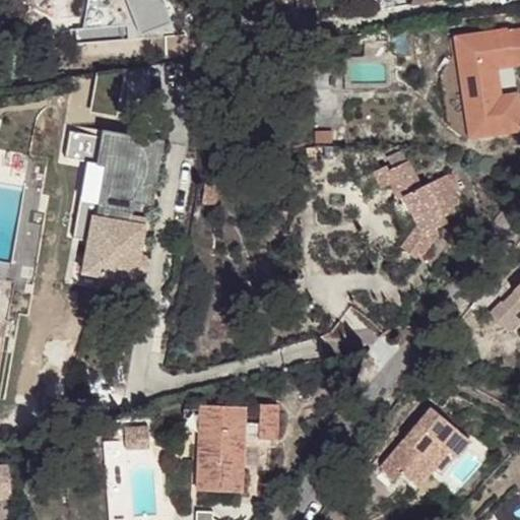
[(496,67),(495,61),(512,59),(511,51),(519,49),(519,28),(508,30),(508,28),(454,37),(469,138),(519,130),(519,111),(517,92),(500,95),(496,67)]
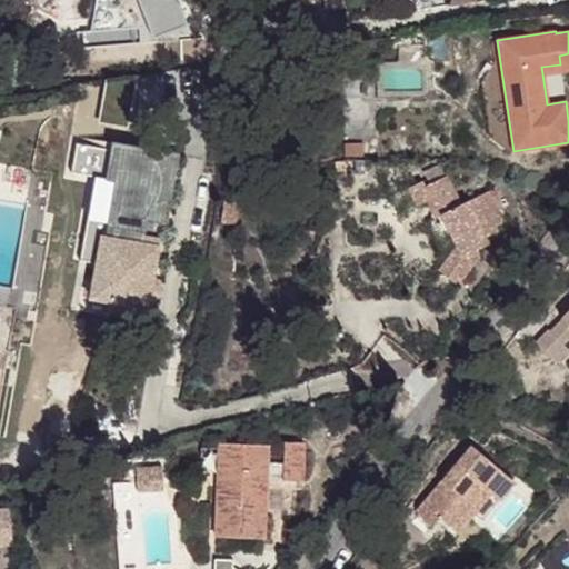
[(560,65),(541,67),(542,73),(568,69),(568,53),(559,56),(560,65)]
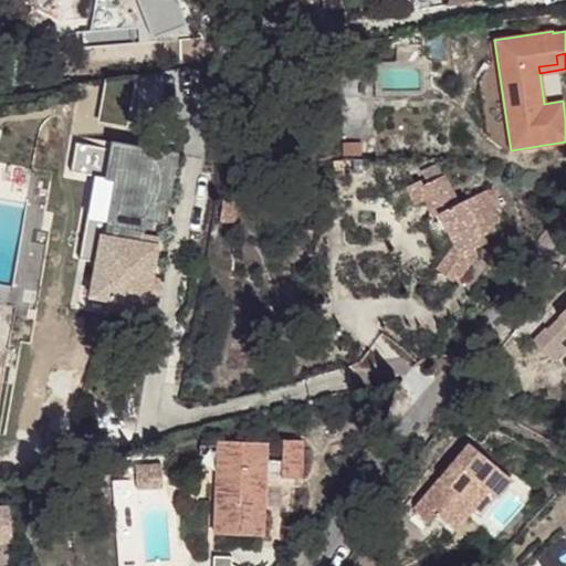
[(83,145),(79,175),(93,177),(81,260),(94,262),(90,296),(148,305),(149,300),(153,275),(159,237),(143,233),(145,218),(161,220),(171,159),(83,145)]
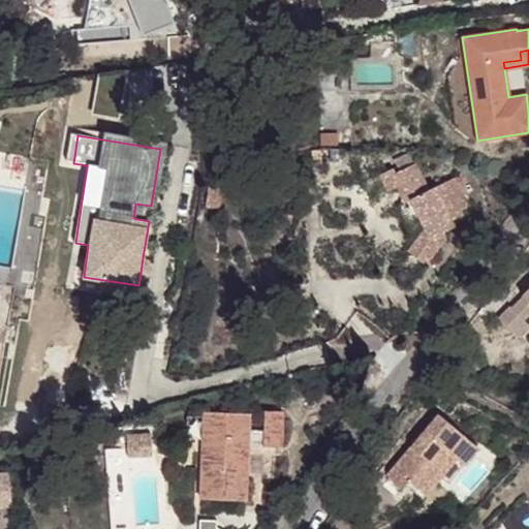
[(393,156),(400,172),(394,174),(392,168),(381,174),(390,190),(398,186),(405,203),(411,199),(425,228),(407,252),(425,266),(445,240),(442,232),(454,226),(450,221),(462,216),(460,211),(469,207),(456,178),(429,190),(415,163),(414,164),(407,149),(393,156)]
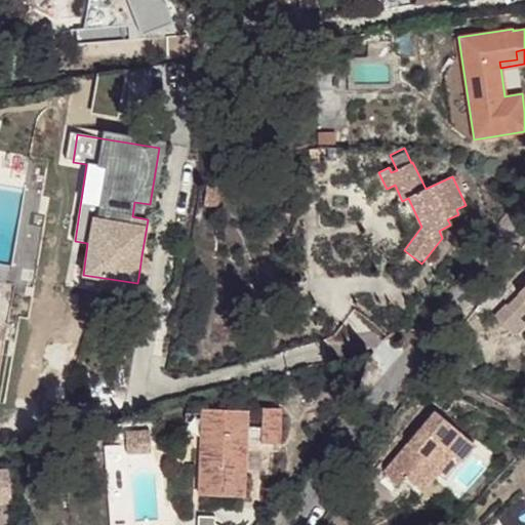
[(221,188),(207,186),(204,205),(218,207),(221,188)]
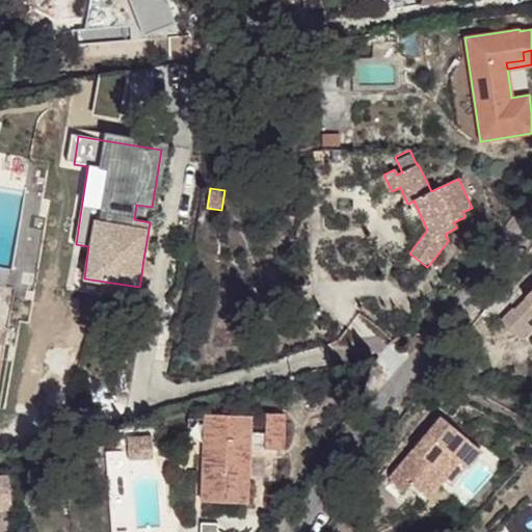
[(148,261),(143,259),(140,282),(142,282),(149,278),(152,272),(152,269),(150,263),(148,261)]
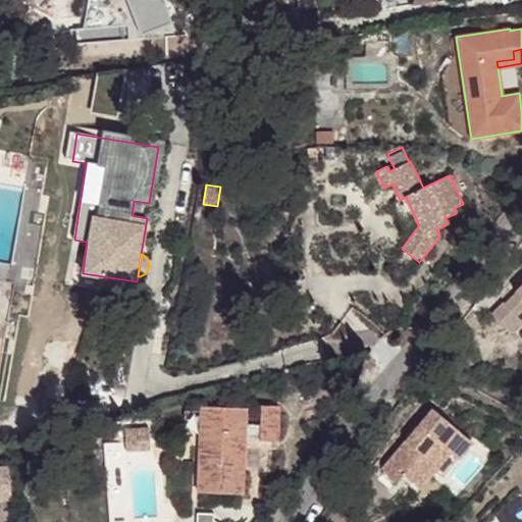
[(491,314),(511,333),(521,322),(521,321),(504,303),(491,314)]
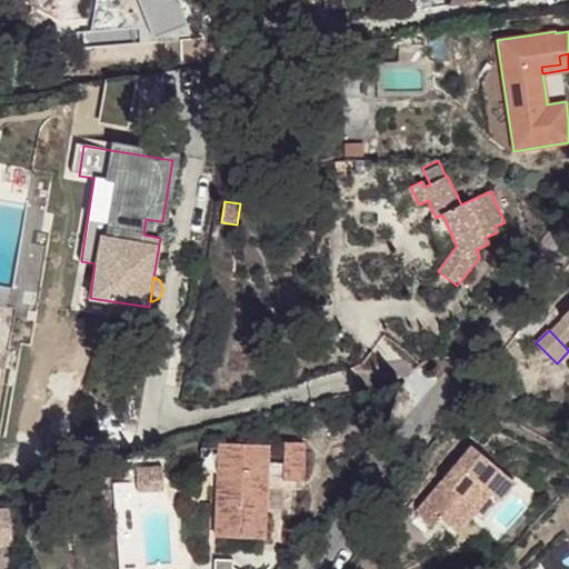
[(286,442),(285,463),(283,480),(302,481),(305,443),(286,442)]
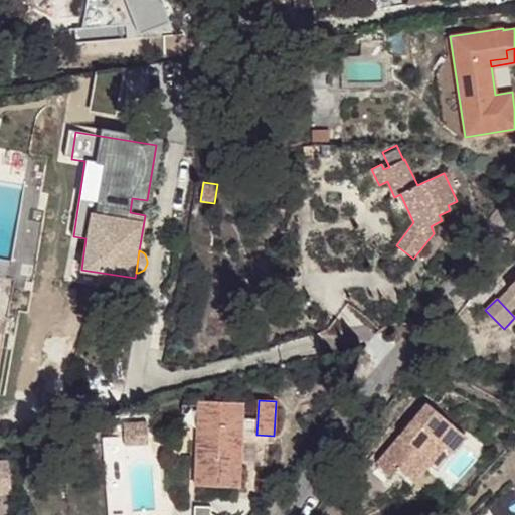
[(243,403),(198,401),(195,486),(240,487),(242,435),(242,419),(243,403)]
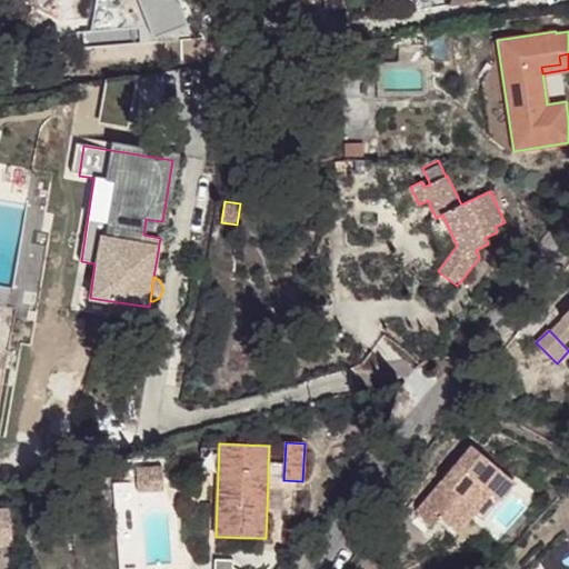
[(451,528),(485,488),(498,500),(513,481),(471,446),(416,512),(432,527),(439,518),(451,528)]
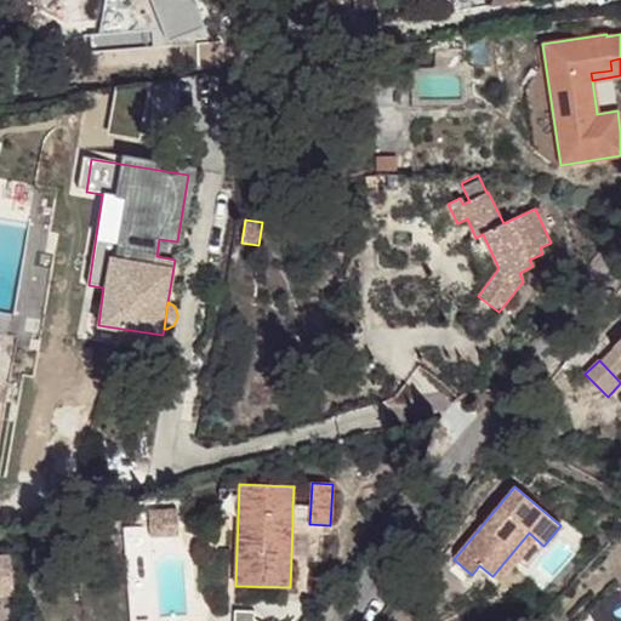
[(142,500),(127,501),(127,520),(142,520),(142,500)]
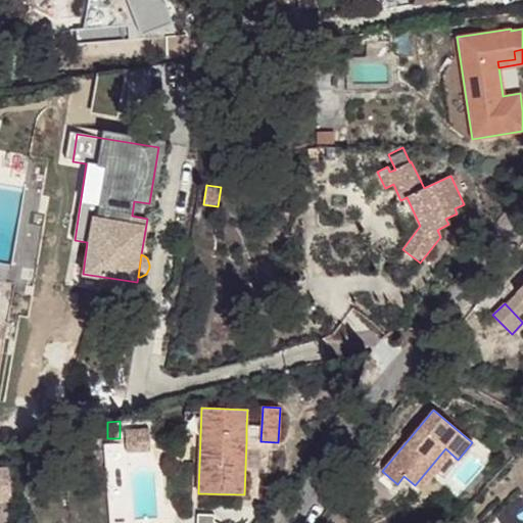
[(262,426),(246,426),(246,441),(260,441),(262,426)]
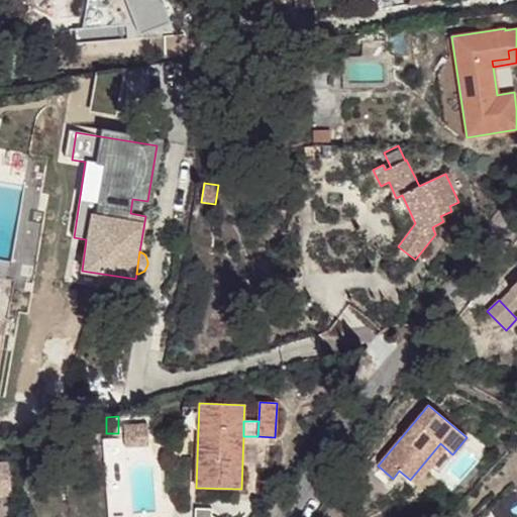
[(146,424),(124,425),(125,446),(147,445),(146,424)]
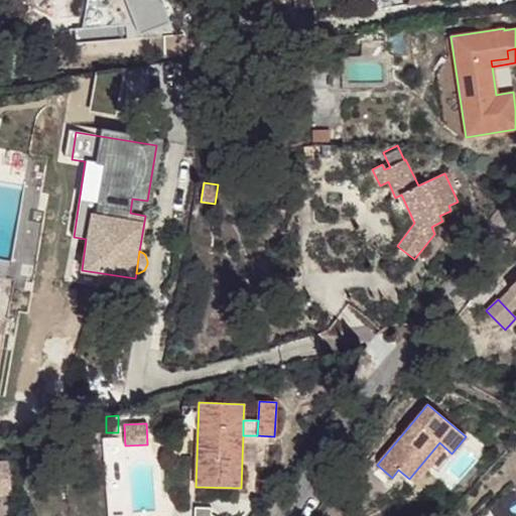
[(103,439),(108,515),(124,515),(119,437),(104,438),(103,439)]
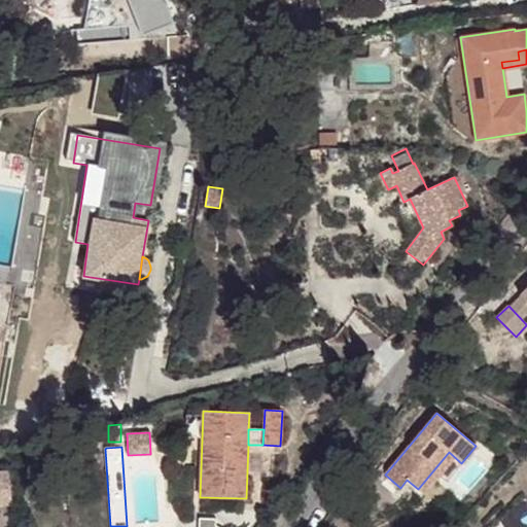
[(446,481),(461,463),(449,452),(418,489),(423,493),(438,475),(446,481)]
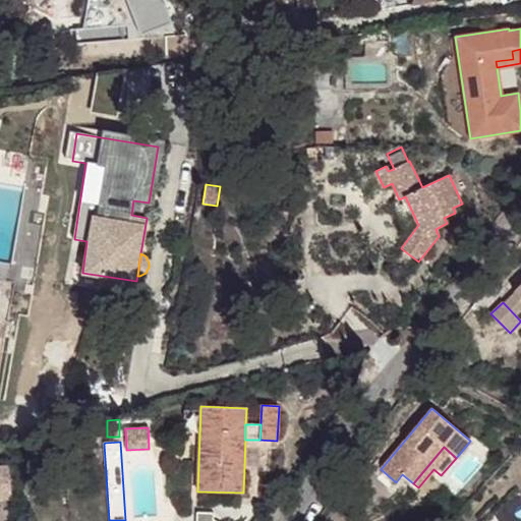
[(0,498),(9,497),(6,464),(0,464),(0,498)]
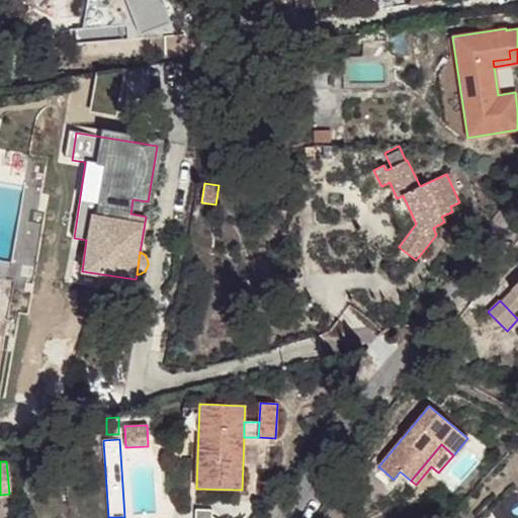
[(212,509),(195,509),(195,517),(213,517),(211,516),(212,509)]
